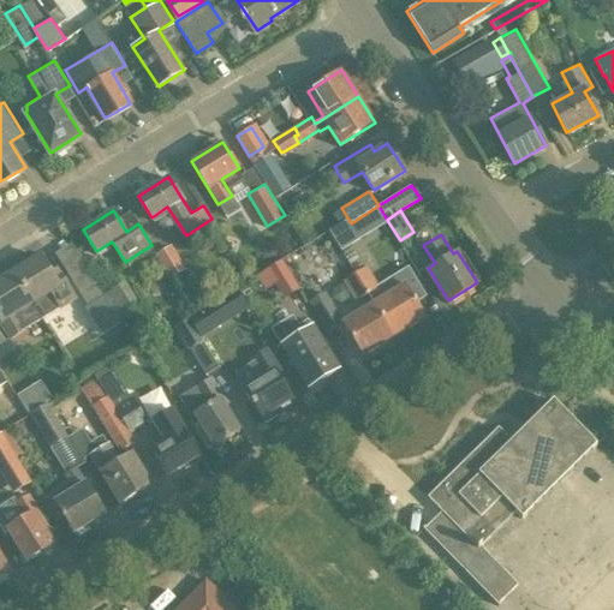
[(103,294),(105,293),(72,240),(55,251),(85,300),(83,301),(93,317),(111,306),(103,294)]
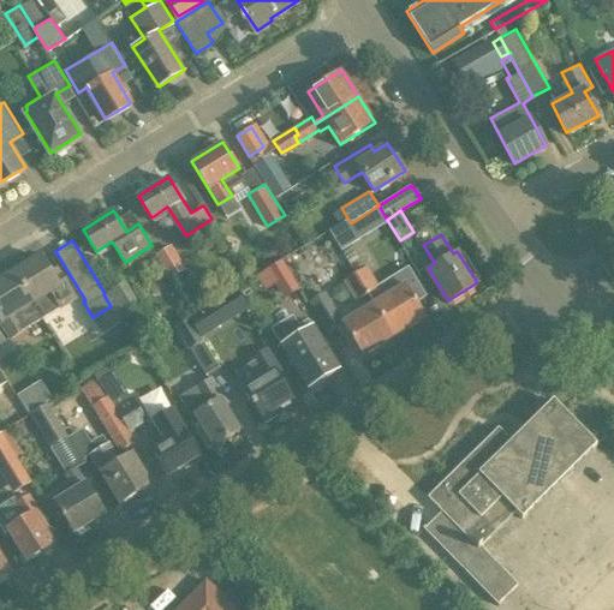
[(172,274),(186,264),(172,241),(158,251),(172,274)]
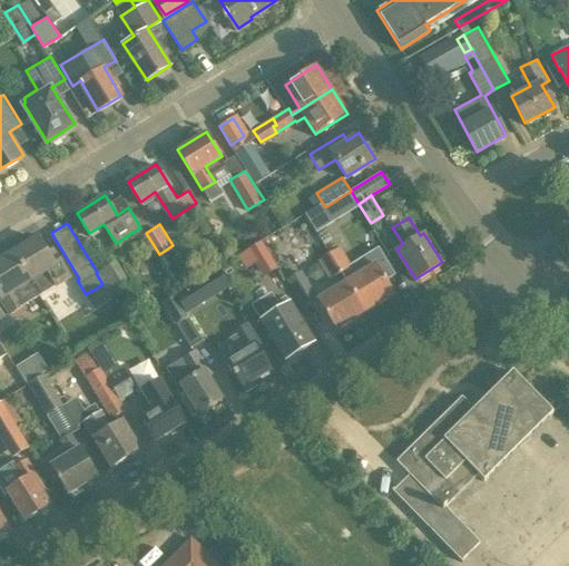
[(13,250),(40,293),(57,283),(70,274),(52,246),(47,251),(37,235),(13,250)]
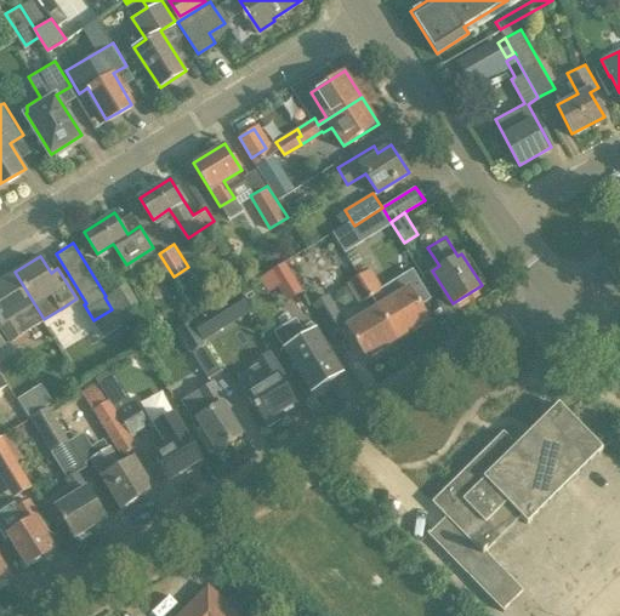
[(279,284),(289,300),(305,290),(288,258),(260,273),(269,289),(279,284)]
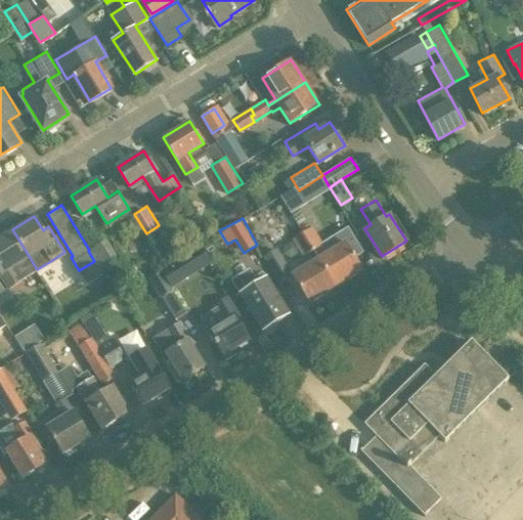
[(0,272),(8,287),(37,269),(12,229),(0,236),(0,272)]
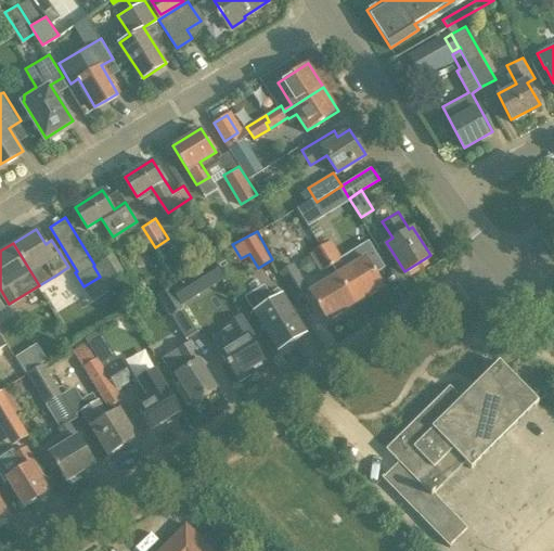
[(321,270),(332,264),(320,245),(310,251),(321,270)]
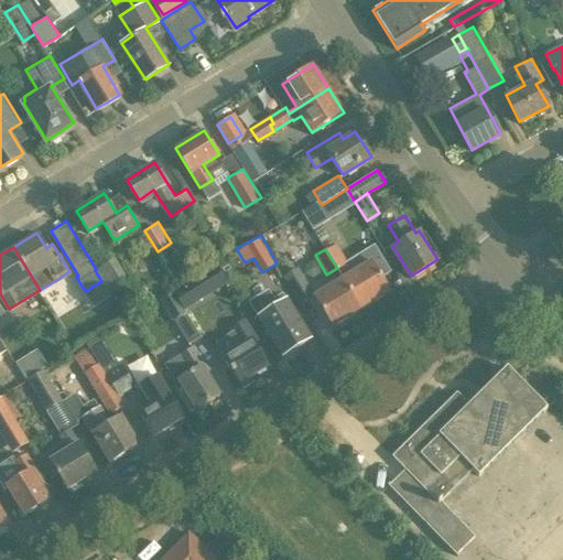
[(95,270),(101,281),(105,279),(110,288),(127,278),(115,258),(96,269),(95,270)]
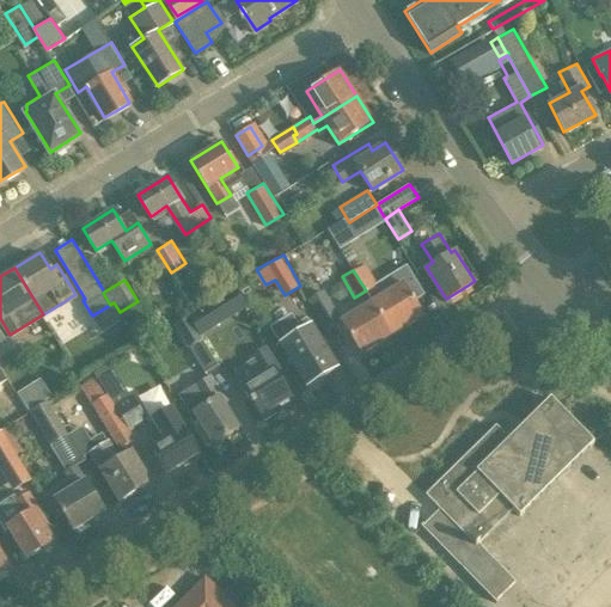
[(372,301),(392,332),(423,313),(404,282),(372,301)]
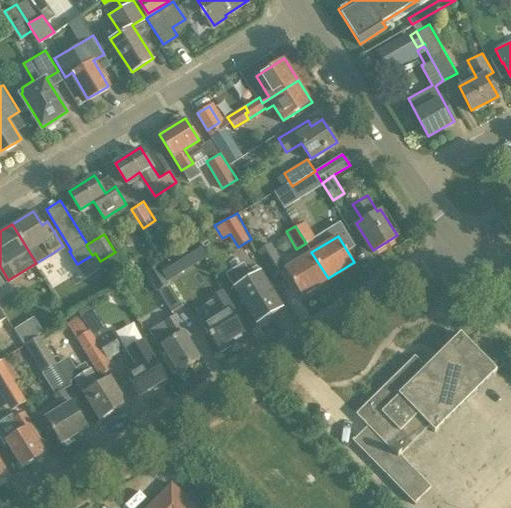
[(270,269),(283,260),(270,239),(257,248),(270,269)]
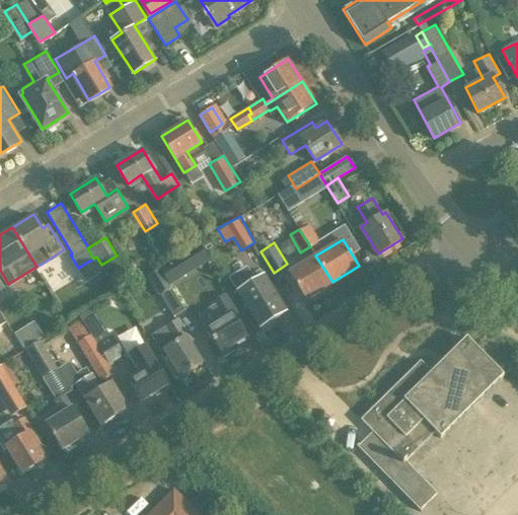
[(159,267),(170,283),(210,259),(208,254),(192,266),(182,251),(159,267)]
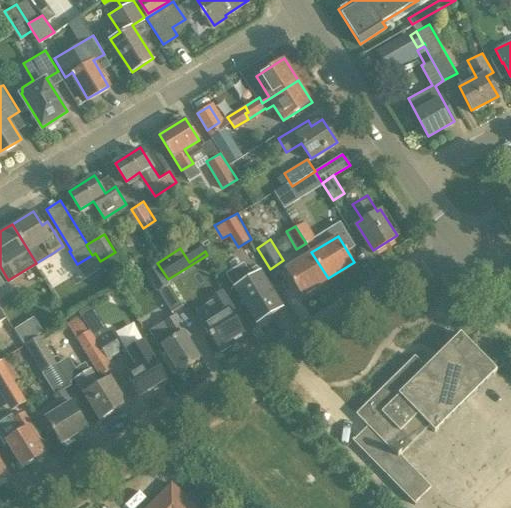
[(302,295),(328,278),(311,252),(286,268),(302,295)]
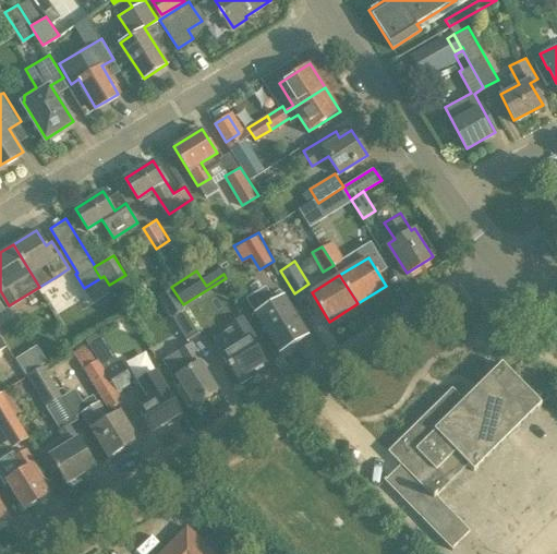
[(269,279),(246,296),(254,308),(278,292),(269,279)]
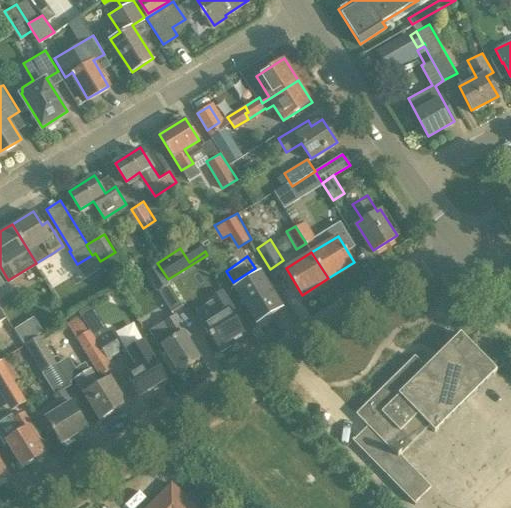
[(157,288),(168,281),(156,262),(145,269),(157,288)]
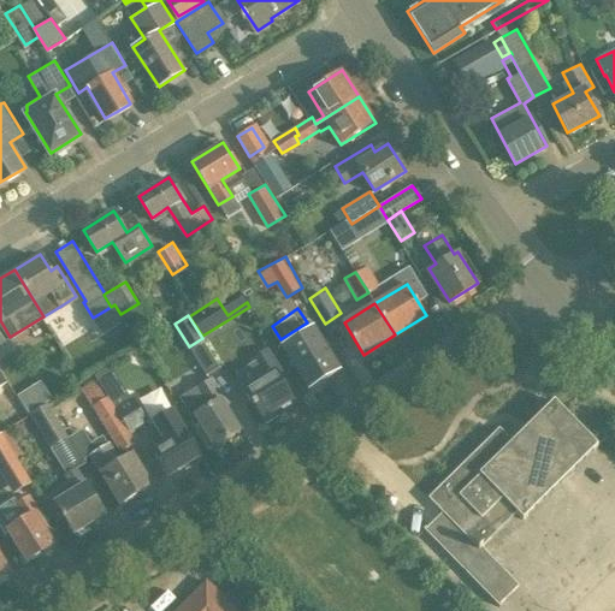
[(308,386),(338,368),(313,326),(283,344),(308,386)]
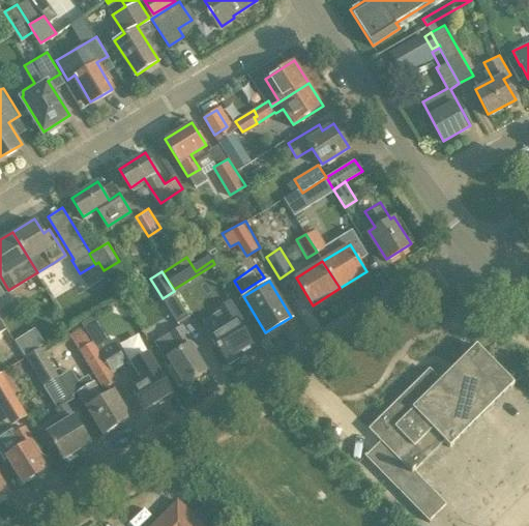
[(176,291),(166,297),(178,319),(188,313),(176,291)]
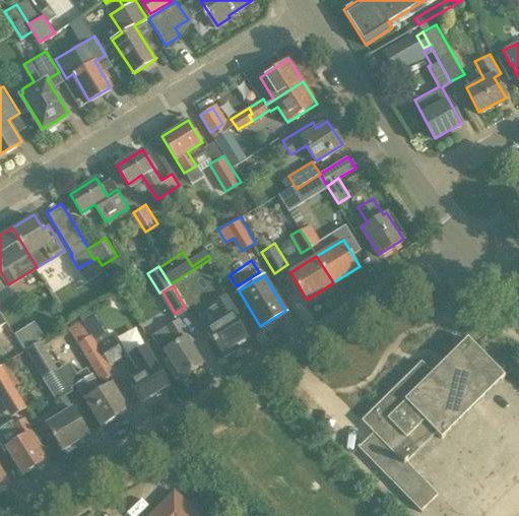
[(221,350),(246,336),(232,312),(237,308),(226,292),(210,301),(221,318),(206,327),(221,350)]
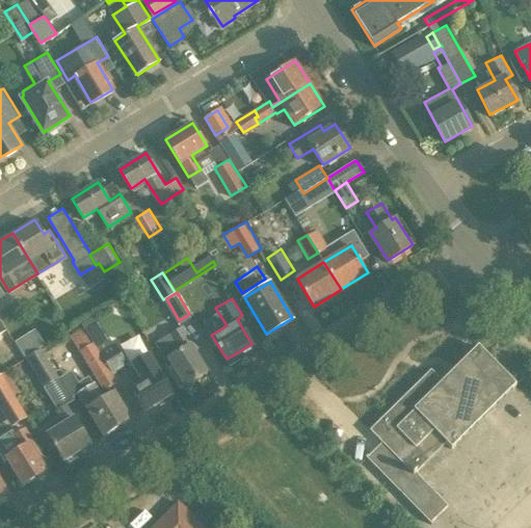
[(188,331),(183,323),(154,341),(166,360),(169,359),(185,384),(207,370),(193,349),(200,346),(189,330),(188,331)]
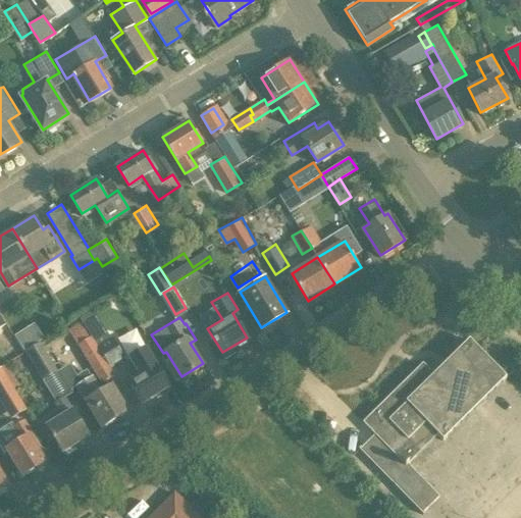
[(97,345),(98,344),(92,334),(90,335),(80,319),(68,326),(102,381),(114,373),(97,345)]
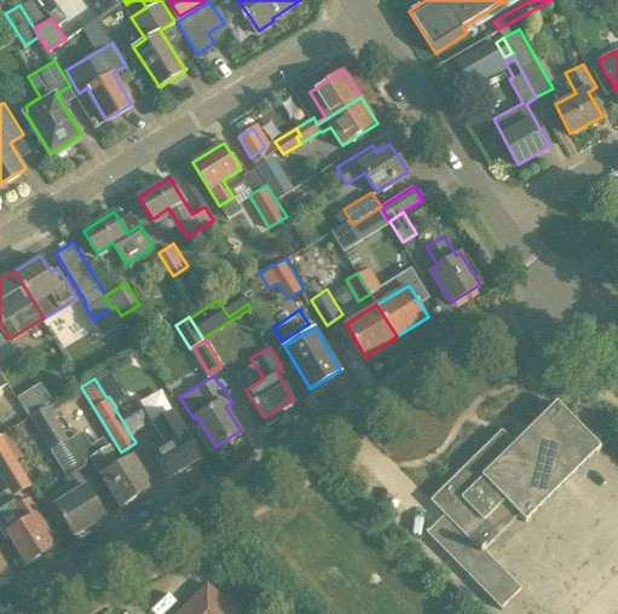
[(44,380),(17,394),(29,413),(55,398),(44,380)]
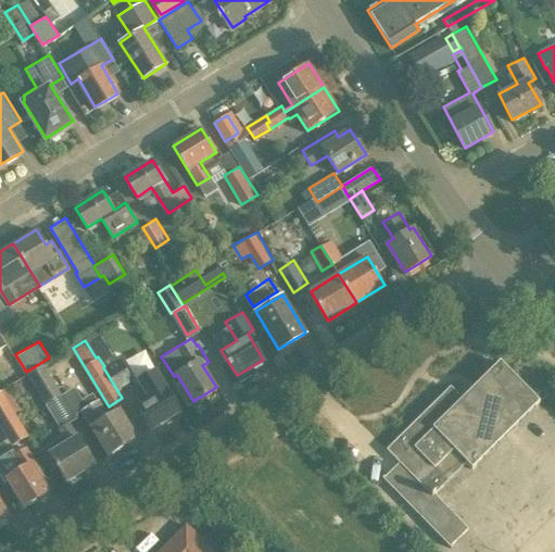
[(108,350),(98,356),(104,366),(114,360),(108,350)]
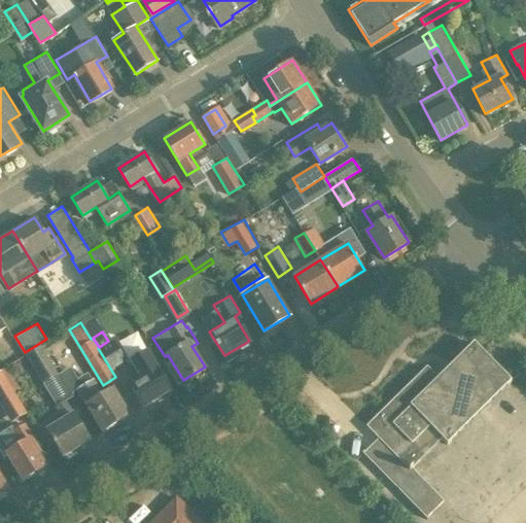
[(98,348),(115,377),(116,377),(111,368),(127,358),(113,338),(108,341),(99,347),(98,348)]
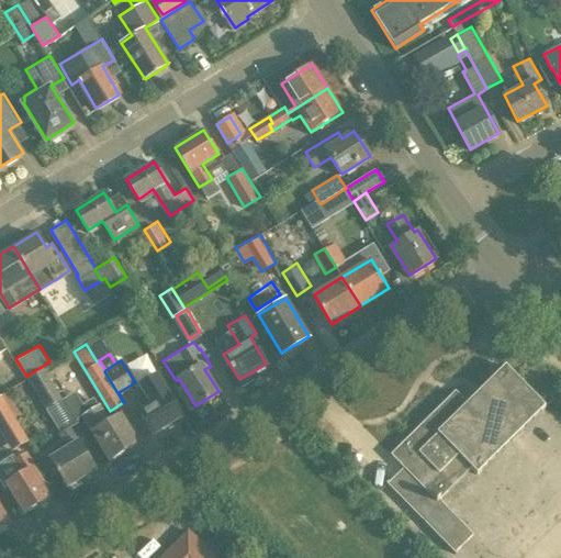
[(546,404),(506,365),(467,402),(456,391),(392,453),(405,466),(389,481),(456,549),(473,532),(439,497),(471,465),(478,471),(546,404)]
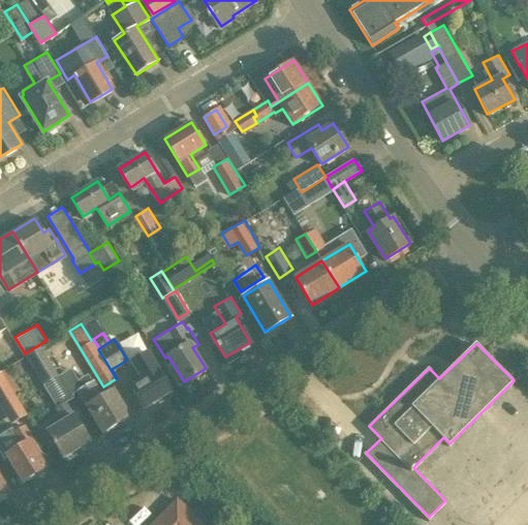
[(69,391),(40,344),(25,353),(43,382),(50,378),(60,396),(69,391)]
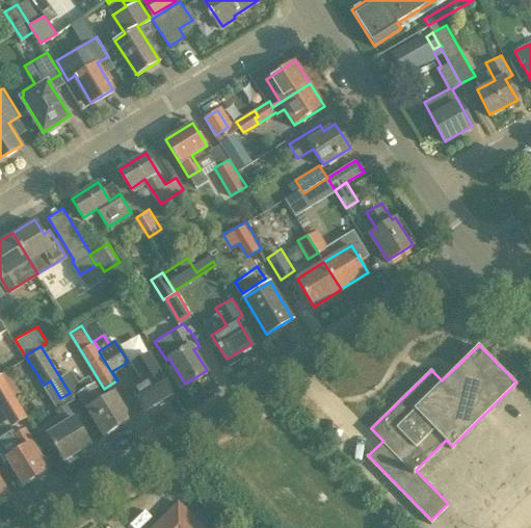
[(144,408),(170,392),(147,352),(131,362),(142,380),(132,388),(144,408)]
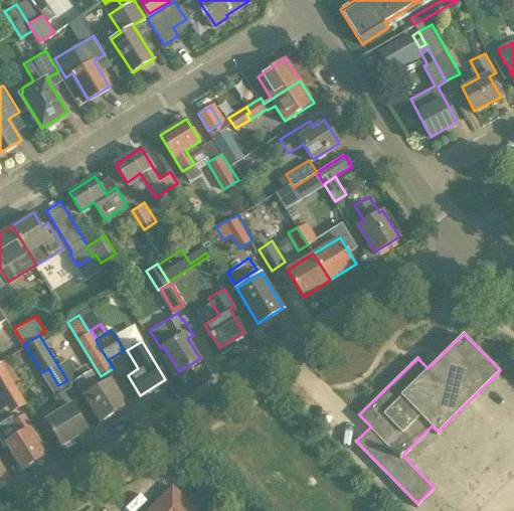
[(1,361),(0,361),(0,392),(11,411),(26,402),(1,361)]
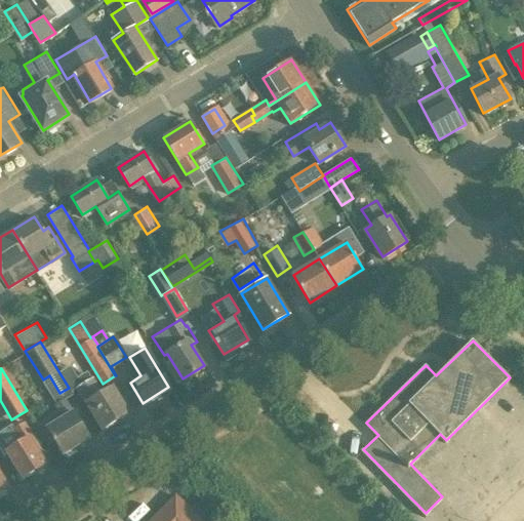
[(91,377),(85,368),(74,376),(78,384),(77,385),(104,428),(128,412),(112,386),(104,391),(94,375),(91,377)]
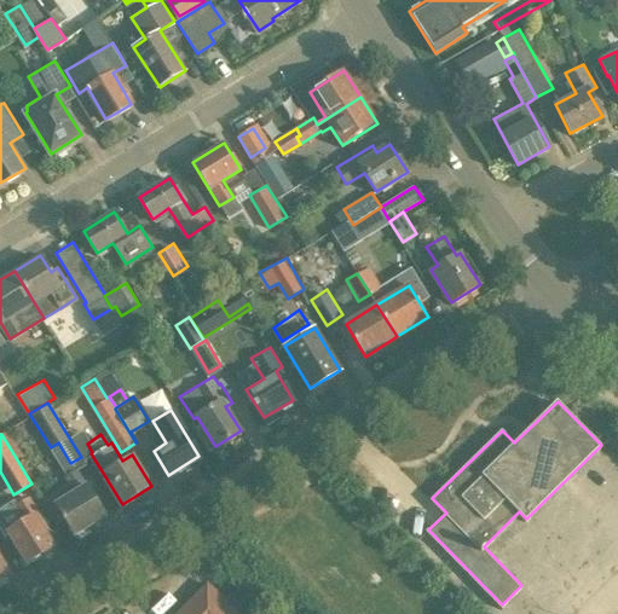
[(75,532),(105,514),(76,467),(64,474),(68,481),(41,497),(57,522),(65,516),(75,532)]
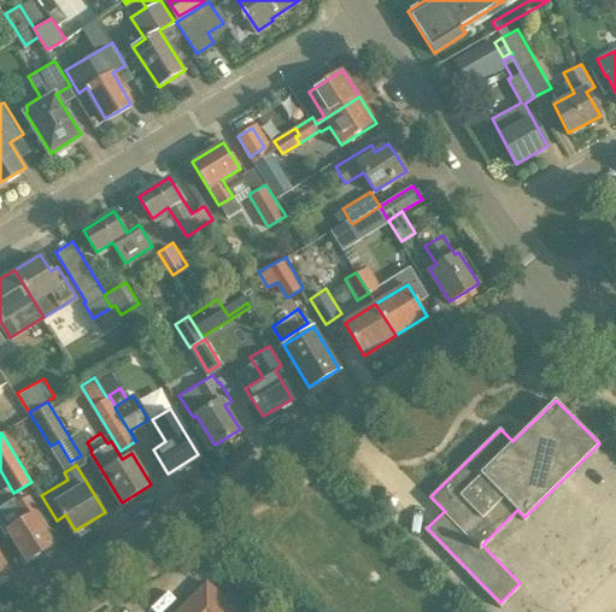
[(47,523),(29,493),(15,501),(24,518),(9,528),(28,559),(53,543),(42,525),(47,523)]
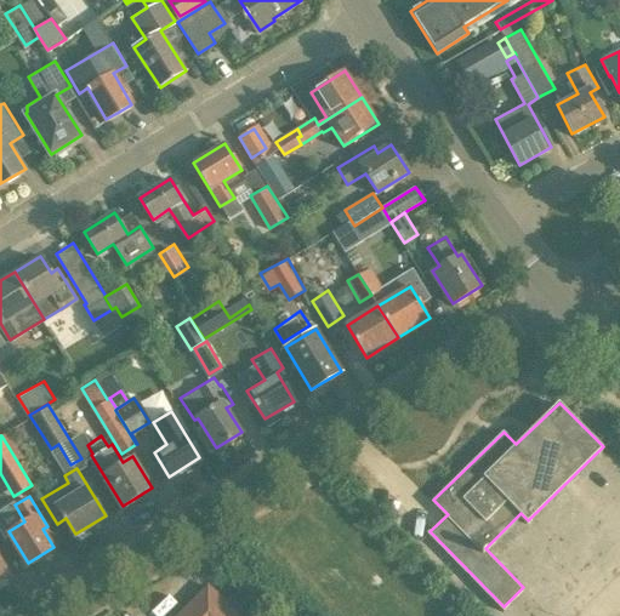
[(242,615),(208,583),(176,615),(242,615)]
